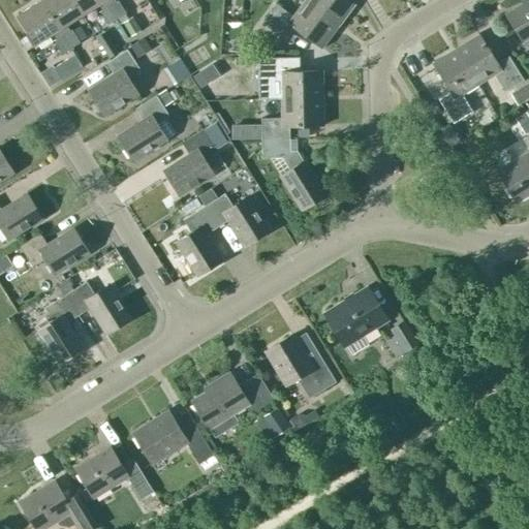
[(54,41),(62,55),(70,49),(39,0),(17,16),(35,44),(52,34),(56,40),(54,41)]
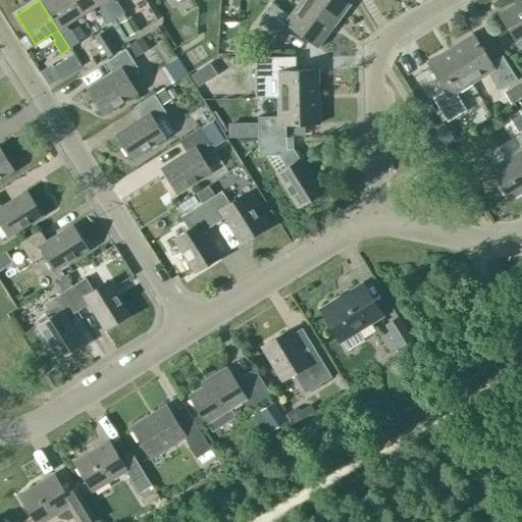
[(69,48),(79,43),(70,30),(68,32),(64,24),(81,15),(70,0),(39,0),(69,48)]
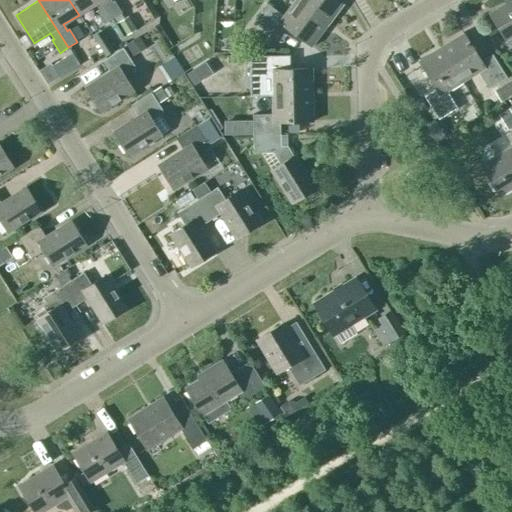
[(69,0),(79,15),(94,5),(98,11),(96,12),(104,24),(113,19),(100,0),(69,0)]
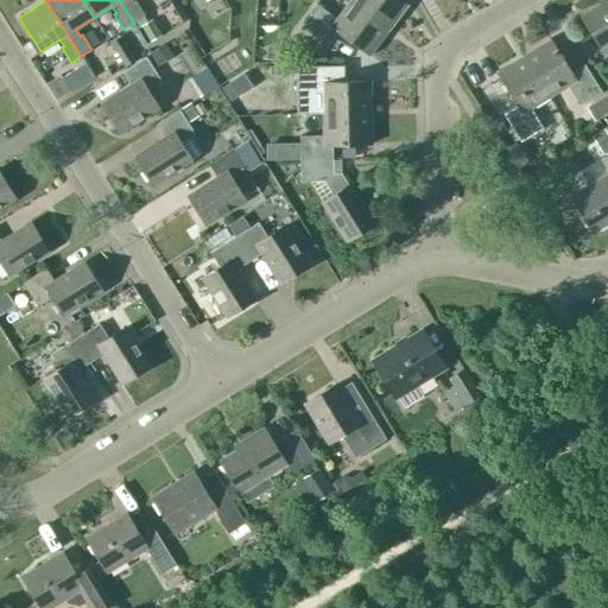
[(131,0),(119,0),(134,23),(144,16),(143,13),(135,1),(133,2),(131,0)]
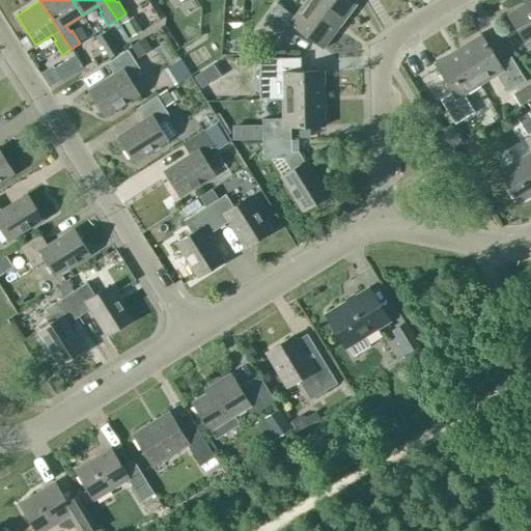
[(295,26),(324,48),(339,27),(304,0),(292,16),(277,3),(263,21),(286,38),(295,26)]
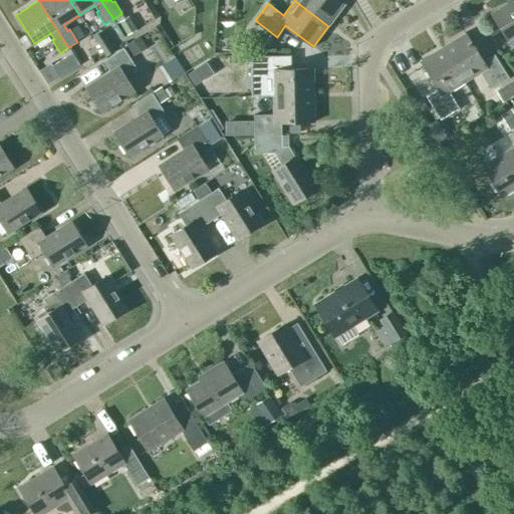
[(294,0),(328,26),(344,5),(338,0),(294,0)]
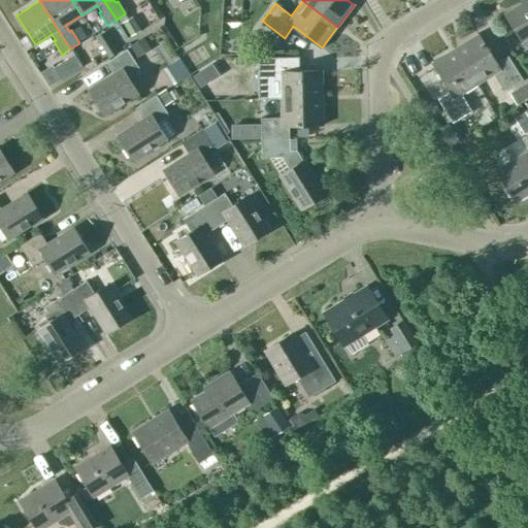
[(527,0),(526,0),(503,14),(520,41),(521,40),(523,44),(527,47),(527,0)]
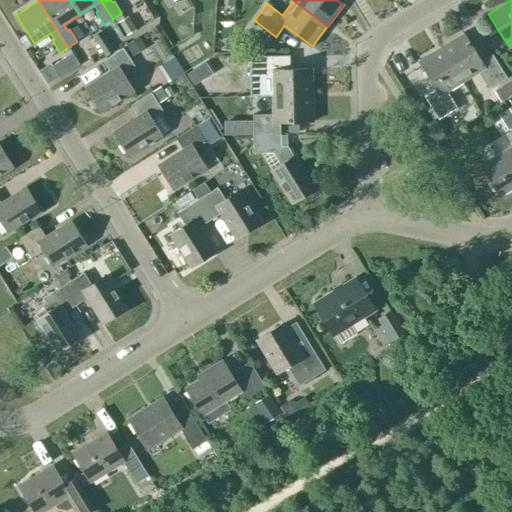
[(126,35),(136,29),(127,16),(118,22),(126,35)]
